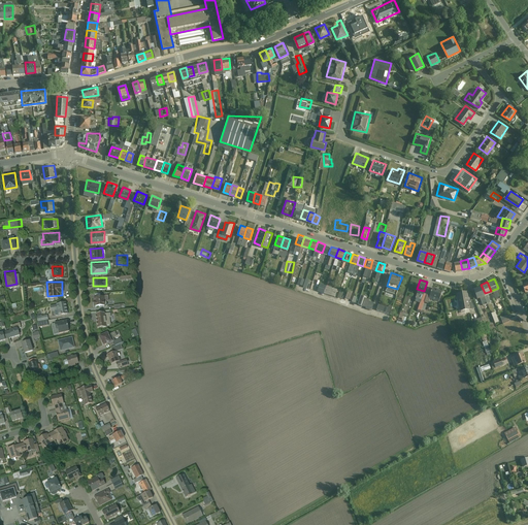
[(339,296),(342,289),(328,284),(325,291),(339,296)]
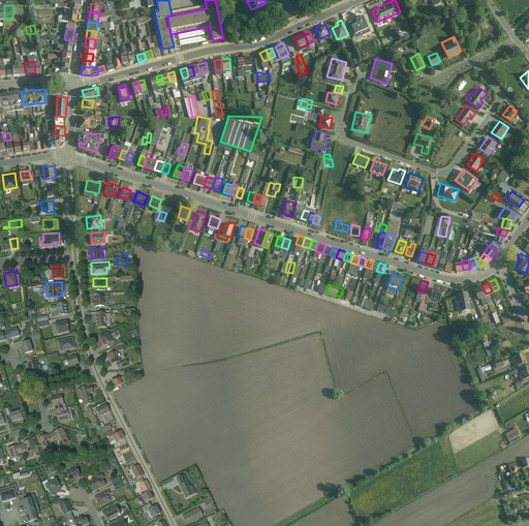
[(430,296),(439,300),(443,288),(434,285),(430,296)]
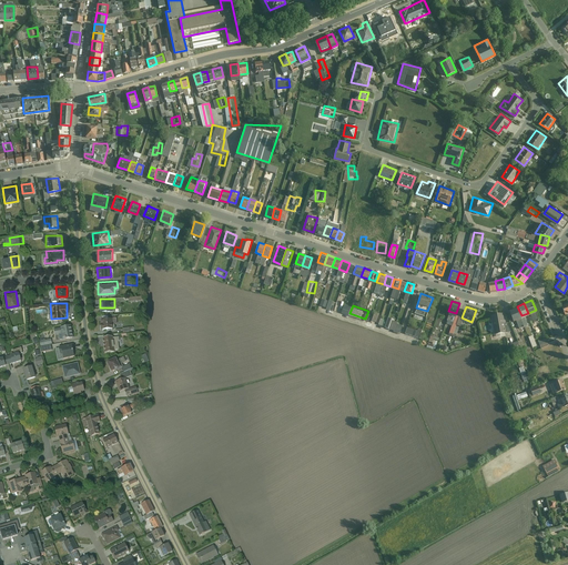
[(515,319),(521,315),(517,306),(510,309),(515,319)]
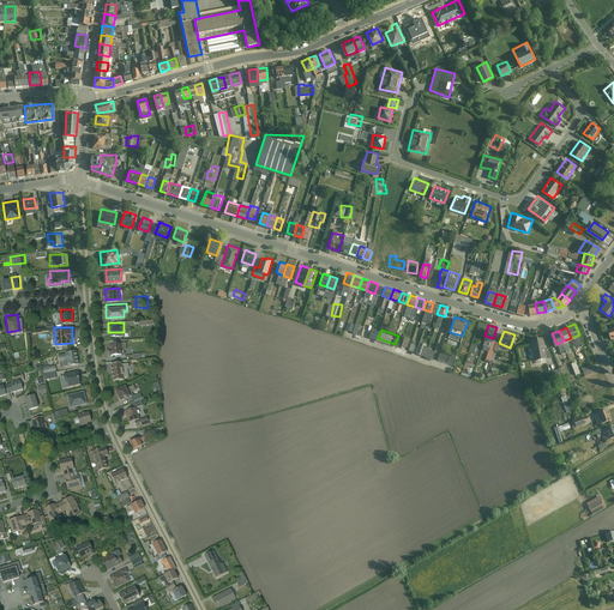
[(534,357),(547,356),(543,334),(530,337),(534,357)]
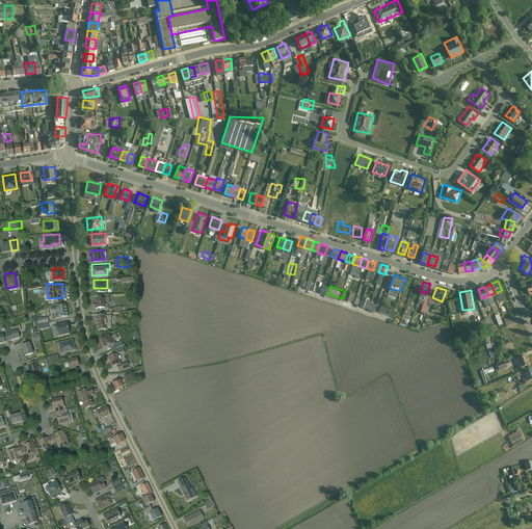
[(95,306),(105,305),(104,295),(95,296),(95,306)]
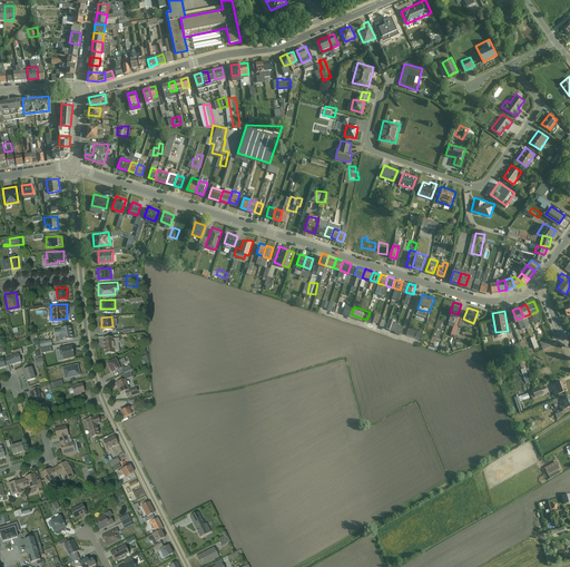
[(391,328),(401,331),(404,320),(393,316),(391,328)]
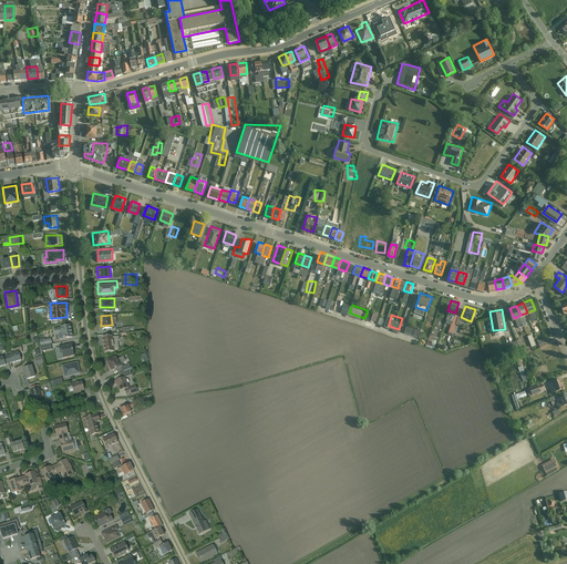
[(54,336),(72,332),(70,320),(52,324),(54,336)]
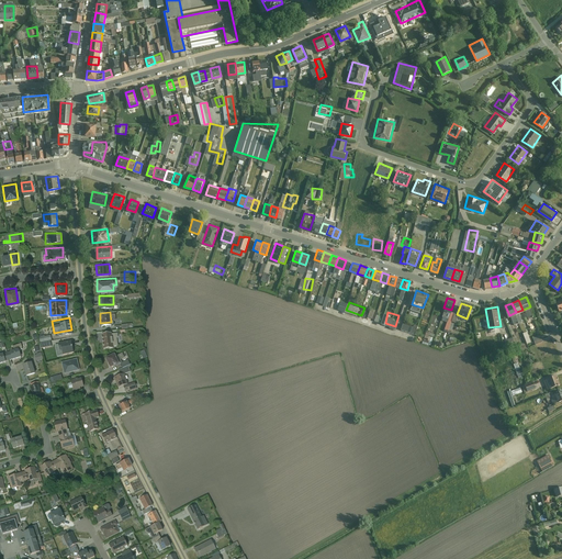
[(418,323),(417,325),(407,322),(405,328),(420,334),(424,325),(418,323)]
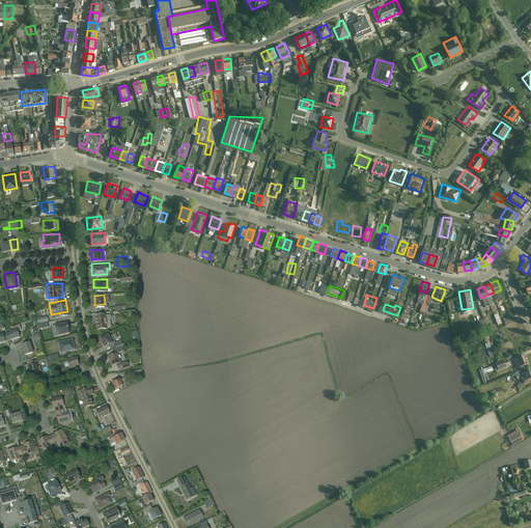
[(96,327),(107,326),(106,311),(95,312),(96,327)]
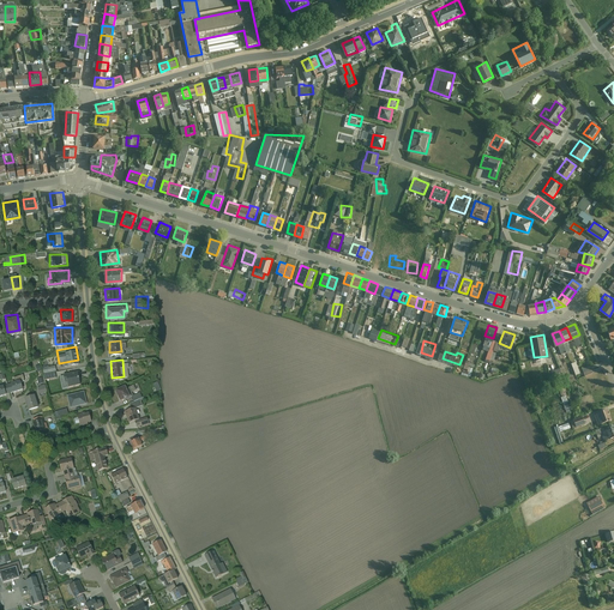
[(471,360),(468,367),(469,367),(467,370),(474,375),(480,363),(471,360)]
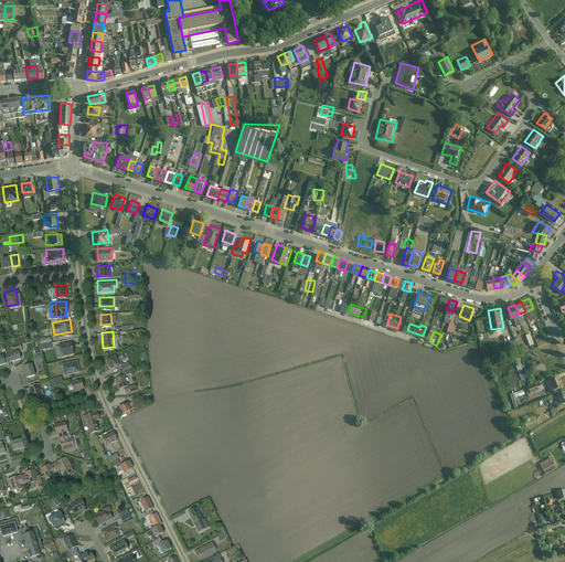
[(530,333),(534,345),(540,343),(535,331),(530,333)]
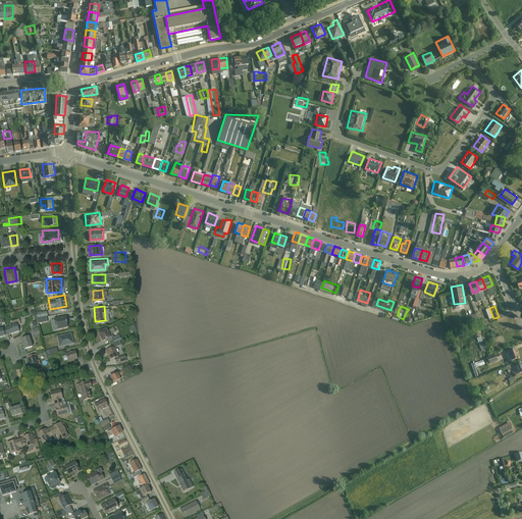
[(68,320),(67,314),(54,317),(55,323),(56,322),(57,327),(68,325),(67,320),(68,320)]
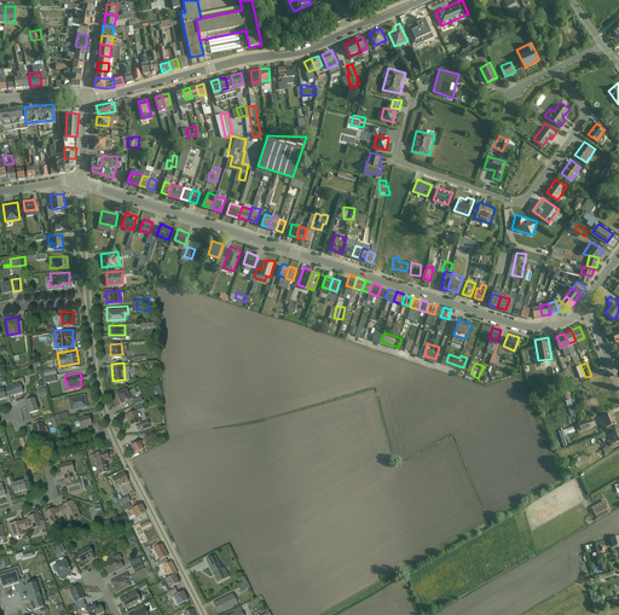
[(10,393),(22,389),(19,381),(7,384),(10,393)]
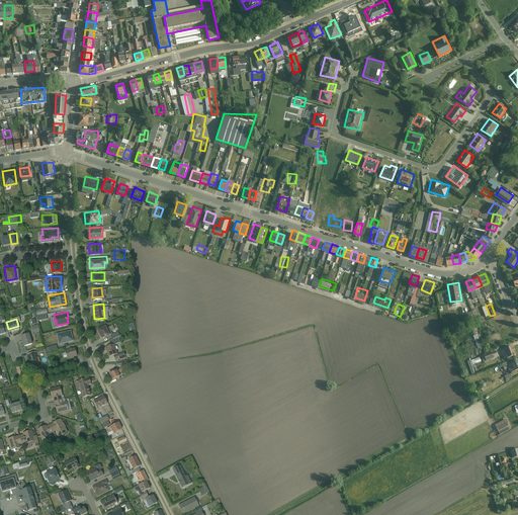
[(0,331),(8,329),(6,322),(0,323),(0,331)]
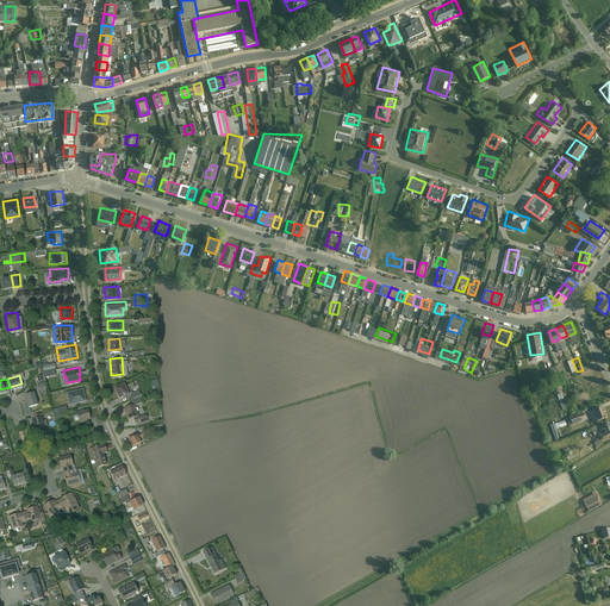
[(41,381),(43,389),(51,387),(49,379),(41,381)]
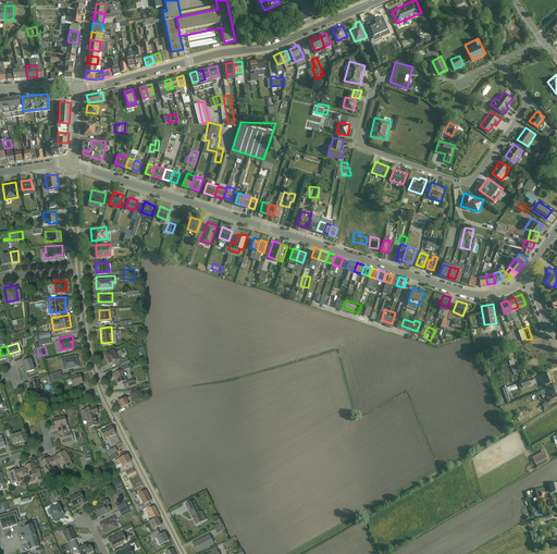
[(109,360),(119,356),(113,346),(104,351),(109,360)]
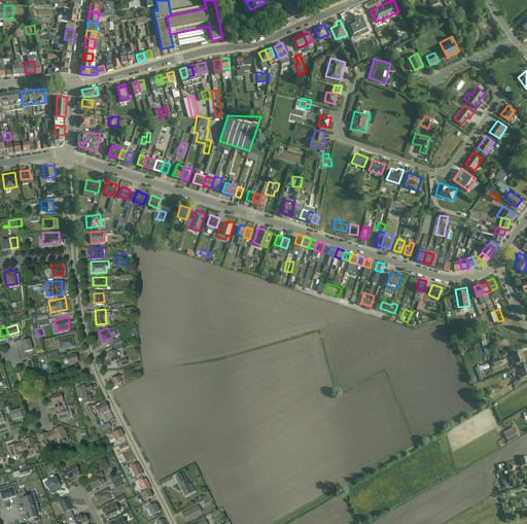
[(60,347),(73,344),(70,333),(57,337),(60,347)]
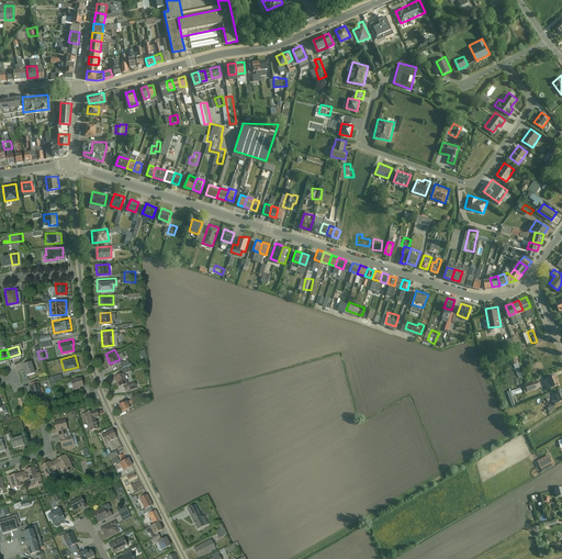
[(25,373),(34,370),(31,359),(22,361),(25,373)]
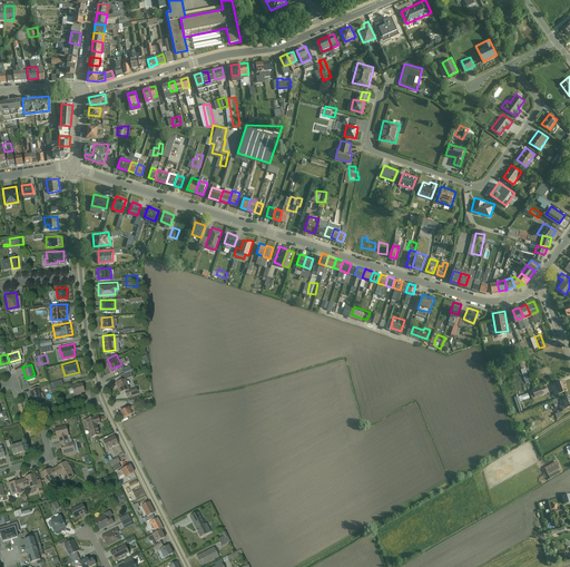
[(115,379),(119,389),(129,385),(126,375),(115,379)]
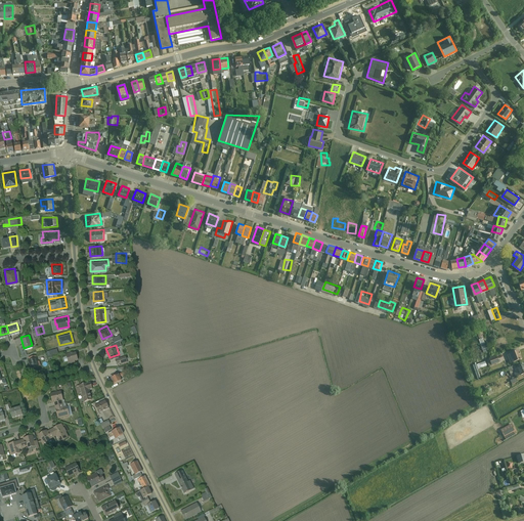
[(55,356),(55,353),(60,351),(59,347),(50,349),(52,357),(55,356)]
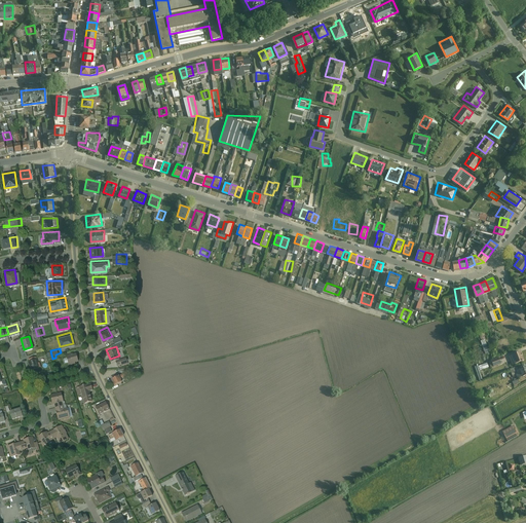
[(68,362),(78,359),(74,348),(65,351),(68,362)]
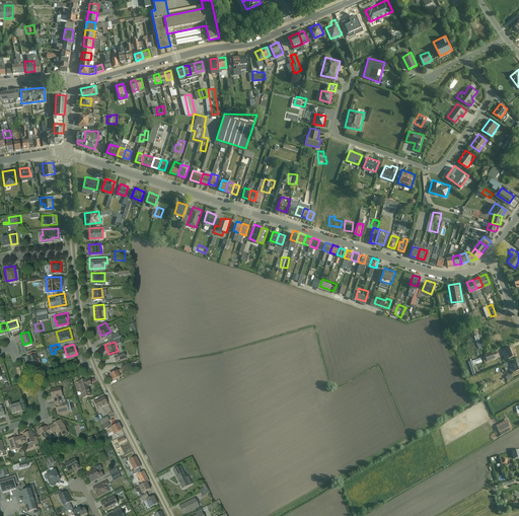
[(506,357),(516,353),(513,344),(503,349),(506,357)]
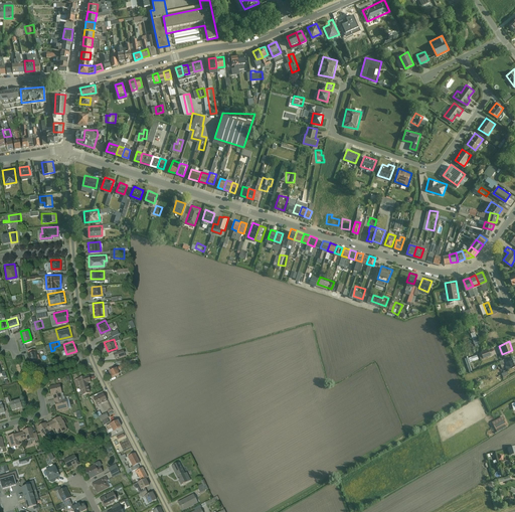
[(482,353),(485,359),(495,354),(492,348),(482,353)]
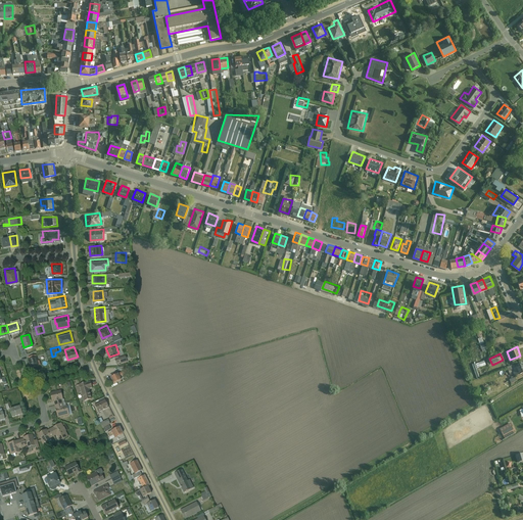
[(30,365),(37,363),(35,355),(28,357),(30,365)]
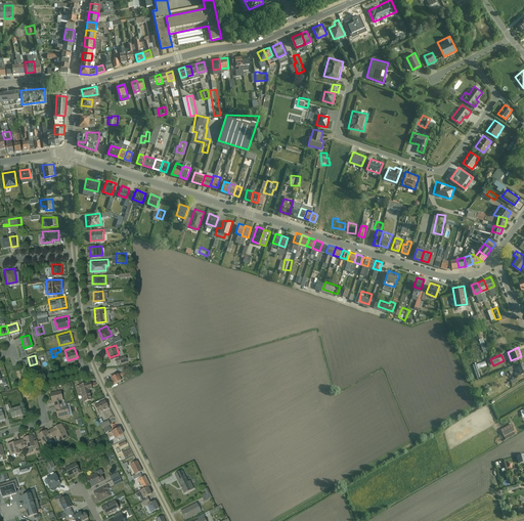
[(113,381),(127,374),(124,367),(110,376),(113,381)]
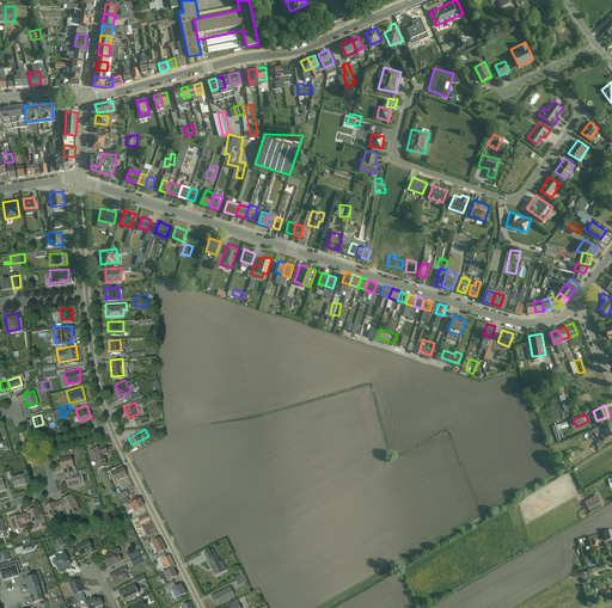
[(92,446),(97,466),(110,462),(104,442),(92,446)]
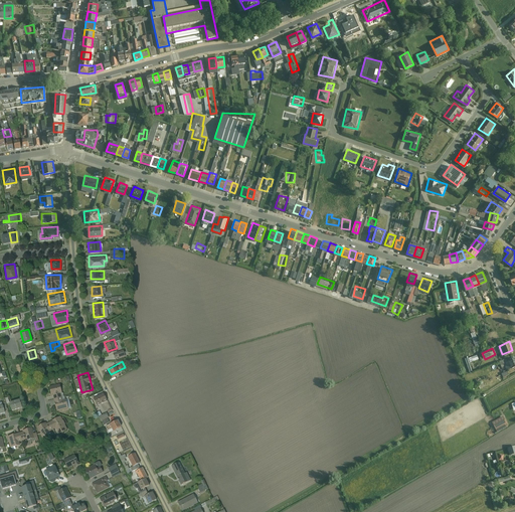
[(52,392),(53,396),(62,394),(59,384),(49,387),(50,393),(52,392)]
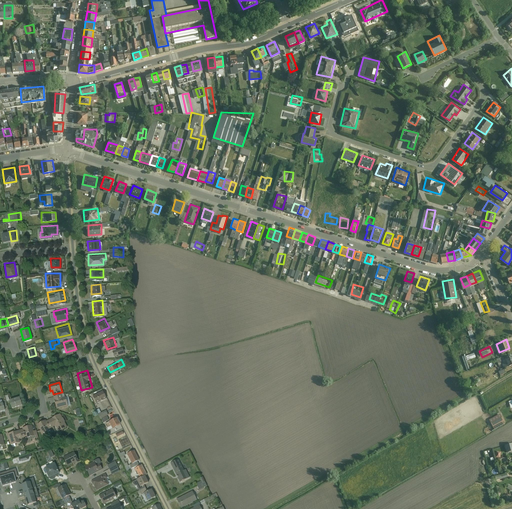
[(96,401),(106,396),(102,388),(92,393),(96,401)]
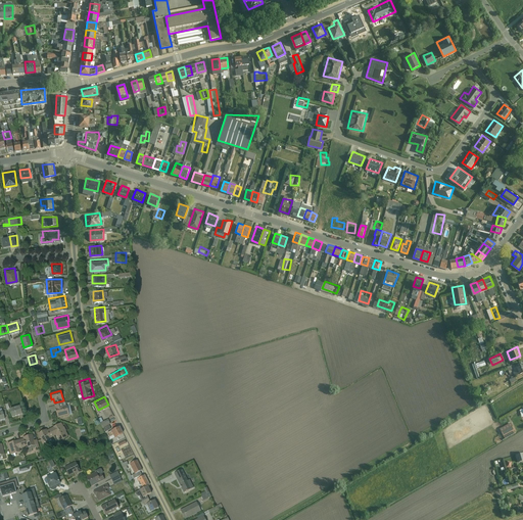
[(57,416),(69,413),(66,404),(64,404),(63,400),(54,403),(56,409),(55,409),(57,416)]
